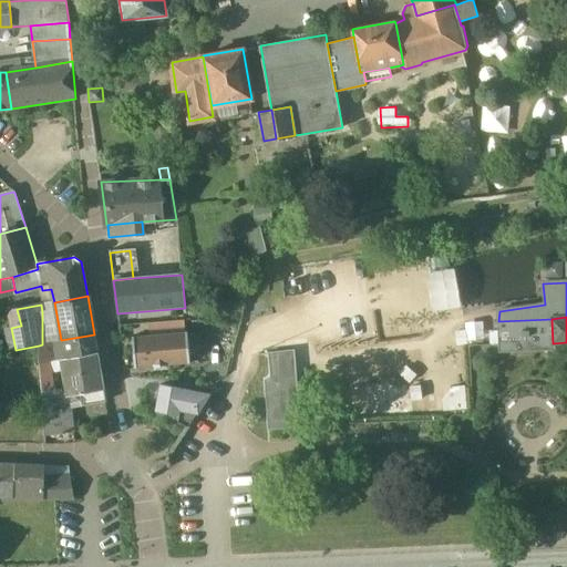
[(553,343),(552,319),(498,321),(501,352),(553,350),(553,343)]
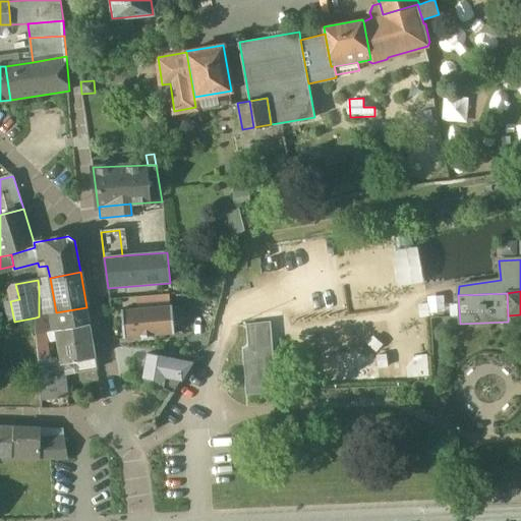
[(87,307),(56,312),(57,320),(58,331),(90,326),(87,307)]
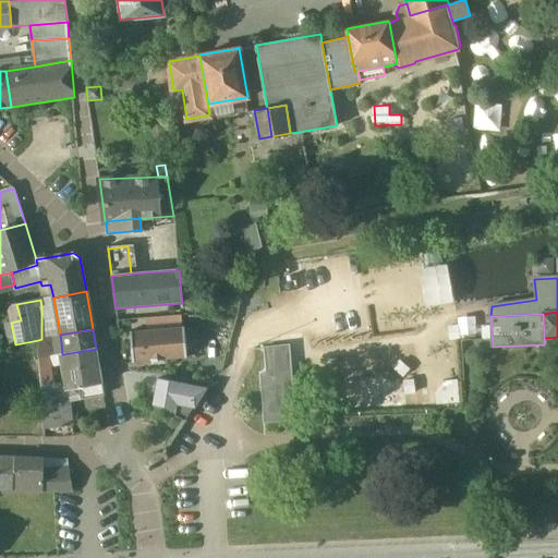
[(184,329),(131,334),(133,361),(152,360),(152,361),(166,360),(165,359),(186,356),(184,329)]
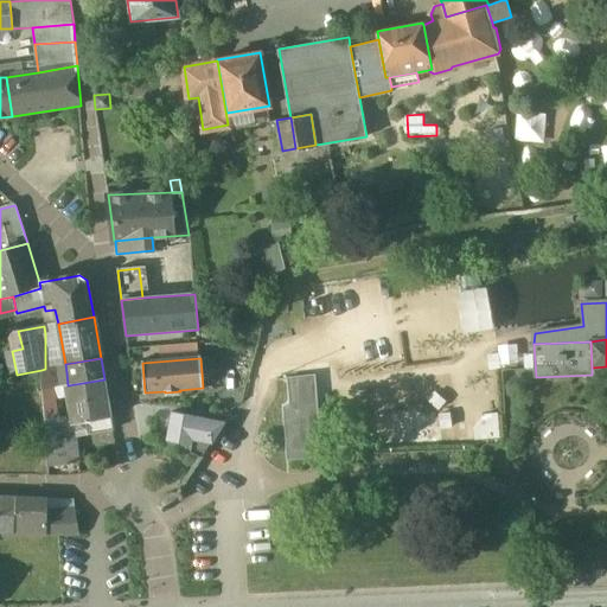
[(45,369),(42,370),(43,390),(51,389),(62,387),(58,374),(66,372),(65,364),(45,369)]
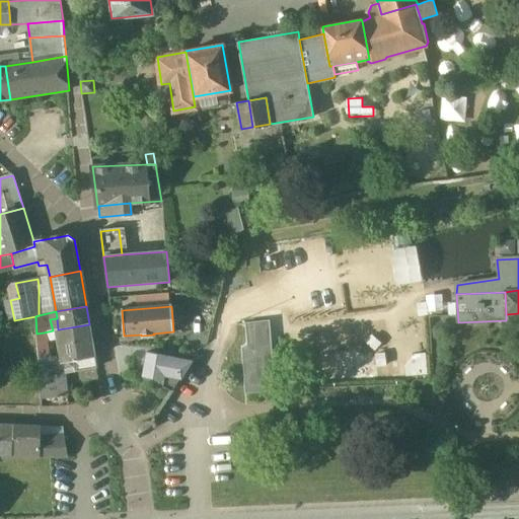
[(269,321),(246,323),(248,347),(243,348),(246,393),(275,391),(269,321)]
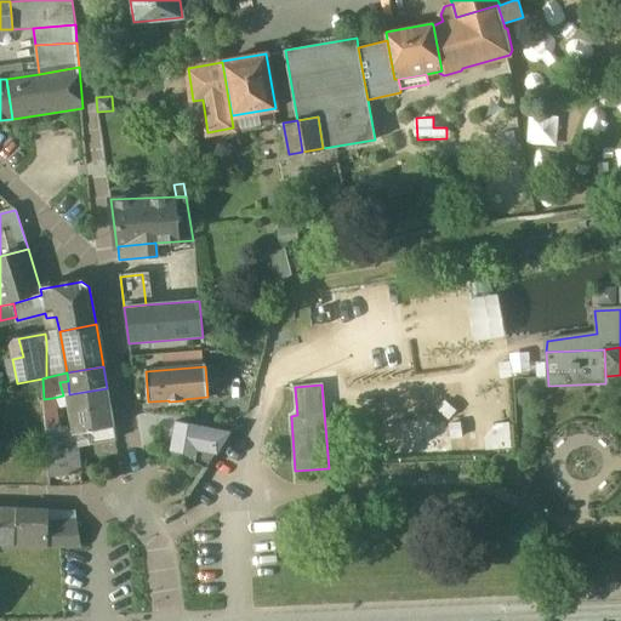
[(69,394),(67,396),(74,436),(87,433),(114,428),(107,388),(69,394)]
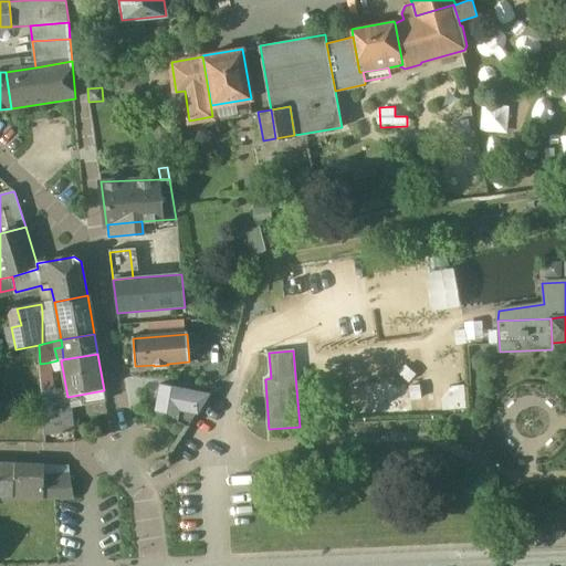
[(48,363),(40,364),(42,394),(50,392),(48,363)]
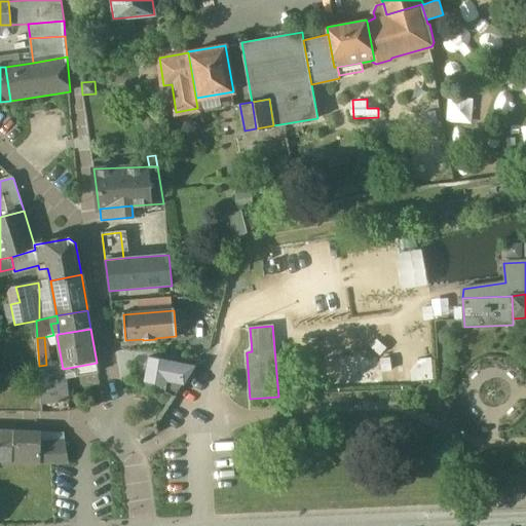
[(195,366),(149,358),(144,382),(166,386),(167,382),(184,384),(195,366)]
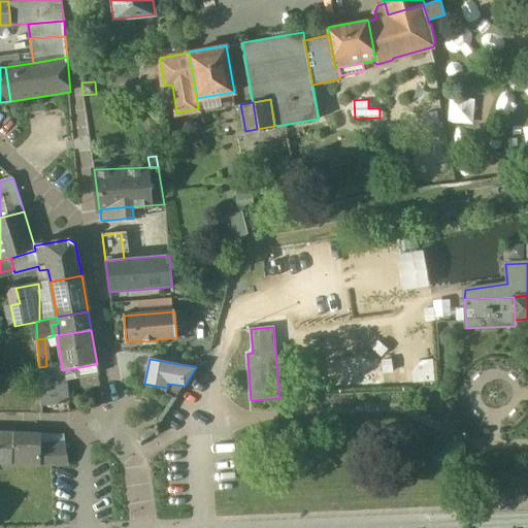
[(46,366),(39,367),(41,407),(69,403),(65,380),(59,374),(57,364),(46,366)]
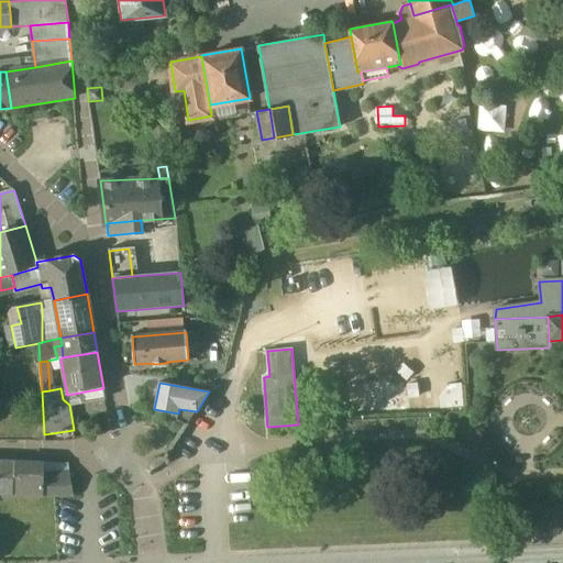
[(103,388),(79,393),(81,405),(106,400),(103,388)]
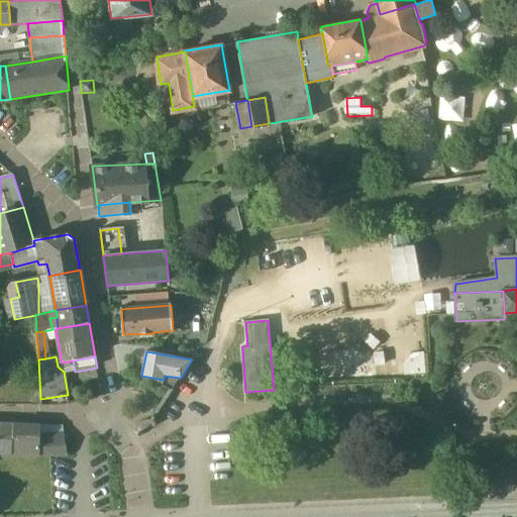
[(181,378),(165,376),(164,380),(163,386),(172,391),(181,378)]
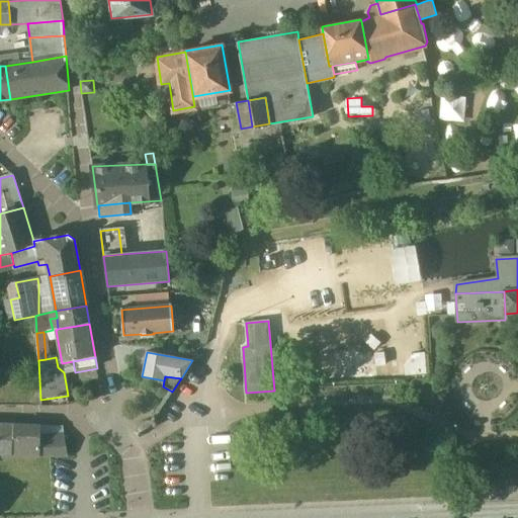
[(139,418),(137,418),(134,419),(132,420),(131,423),(130,425),(131,428),(132,430),(134,432),(136,433),(139,433),(141,432),(143,431),(145,428),(145,426),(145,423),(144,421),(142,419),(139,418)]
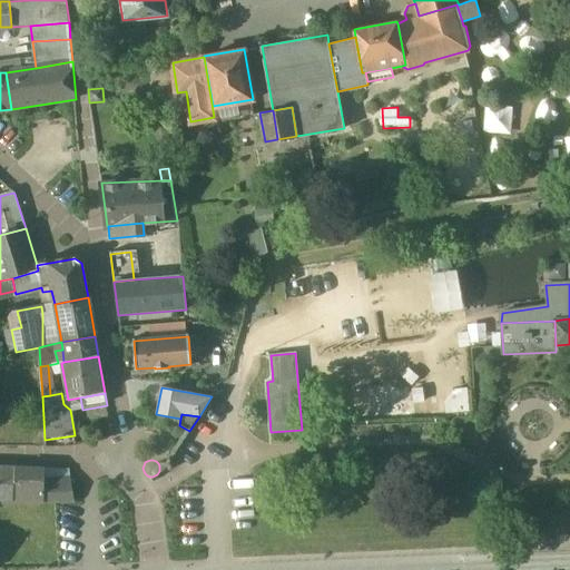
[(15,469),(0,468),(0,500),(13,501),(15,469)]
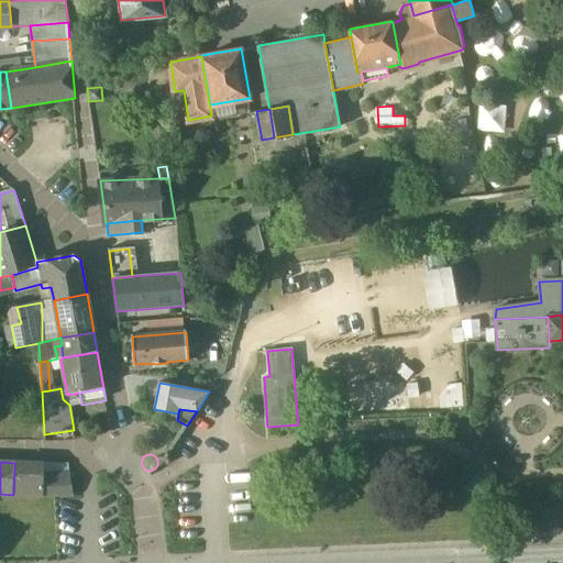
[(44,464),(14,463),(13,495),(43,496),(43,477),(44,464)]
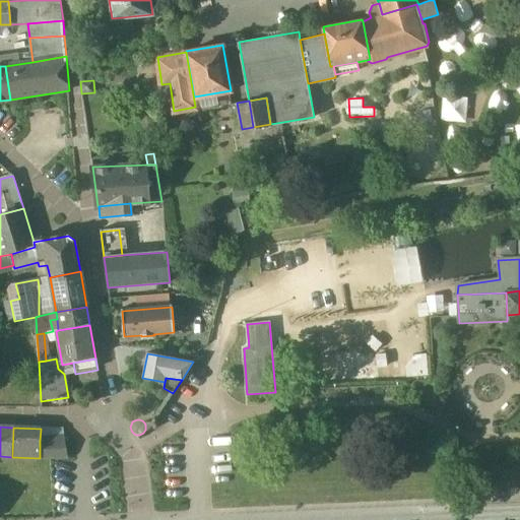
[(63,429),(41,429),(40,441),(64,439),(63,429)]
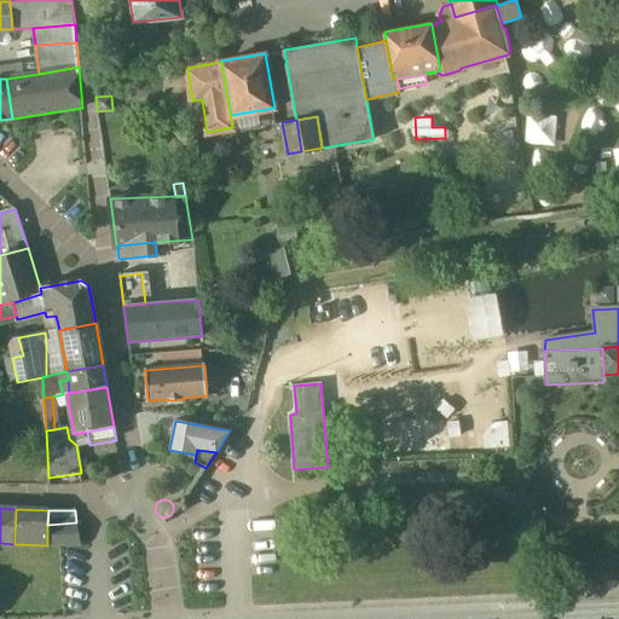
[(76,522),(47,525),(47,545),(80,545),(76,522)]
